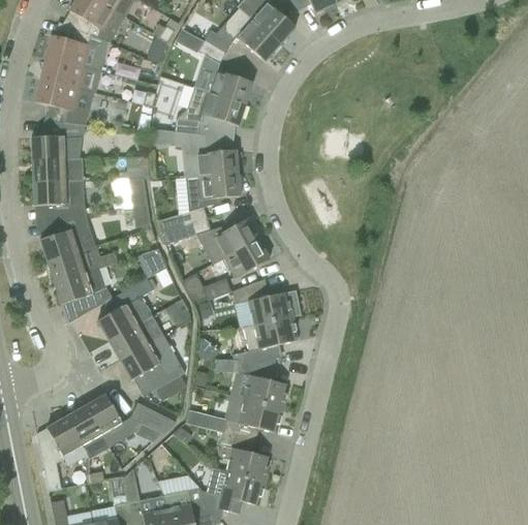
[(115,8),(99,0),(74,0),(69,9),(79,16),(72,26),(72,27),(105,39),(110,41),(125,16),(115,8)]
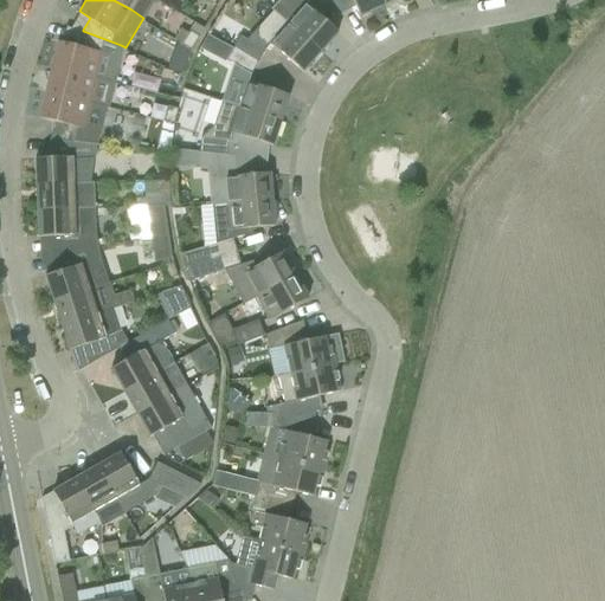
[(114,0),(132,10),(143,18),(154,0),(114,0)]
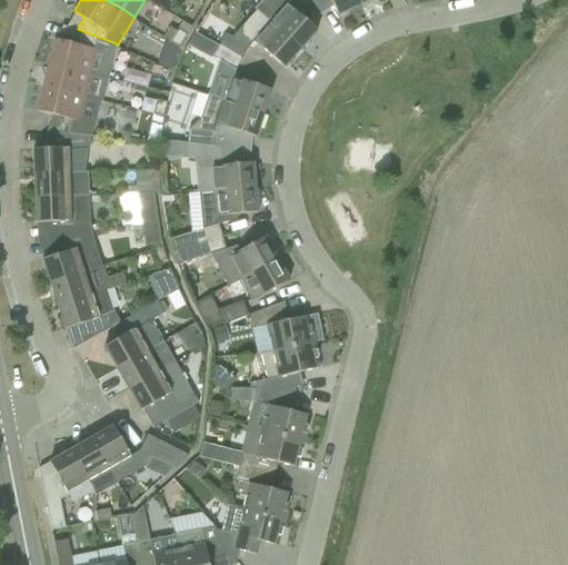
[(260,0),(256,6),(270,19),(301,46),(318,28),(301,12),(288,1),(289,0),(260,0)]
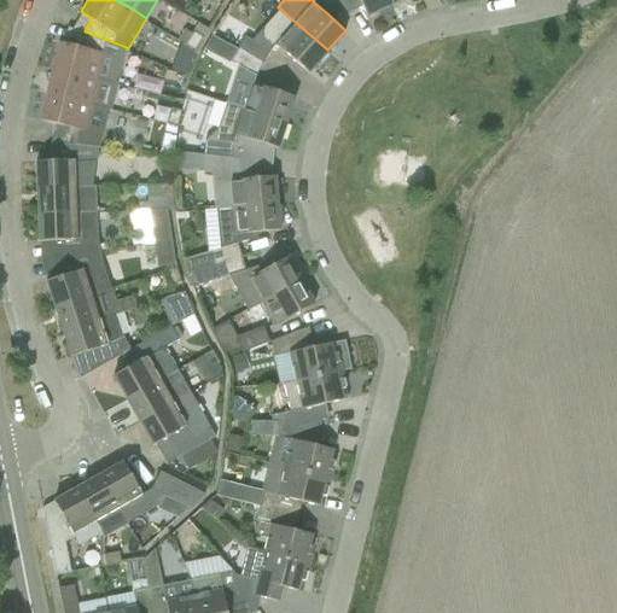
[(361,0),(367,13),(391,3),(390,0),(361,0)]
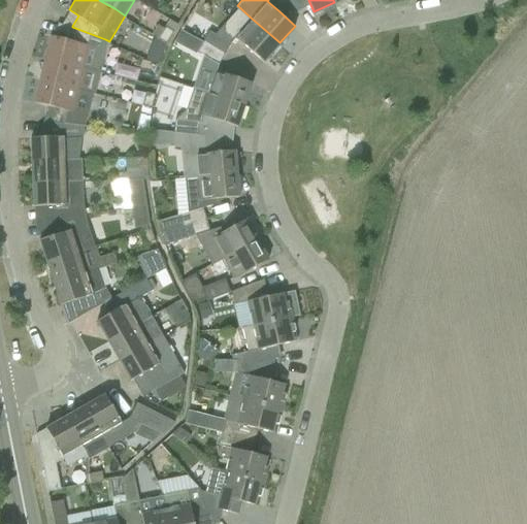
[(251,18),(235,35),(249,46),(264,60),(280,42),(251,18)]
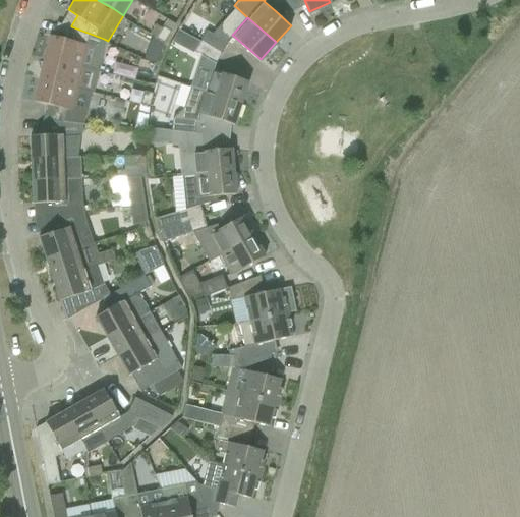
[(171,29),(164,24),(163,25),(156,21),(150,32),(165,40),(171,29)]
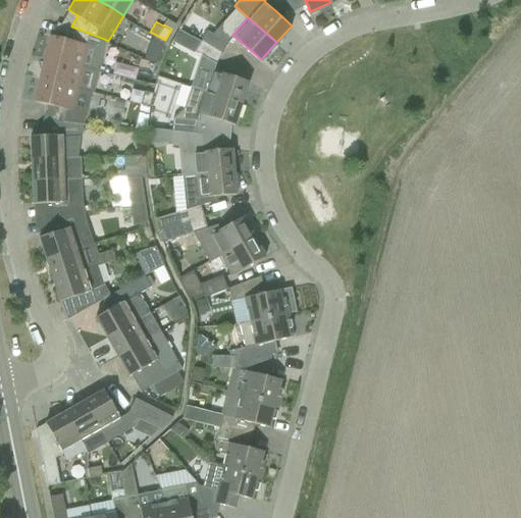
[(50,34),(45,55),(82,64),(98,68),(104,39),(71,27),(71,26),(65,22),(60,36),(50,34)]
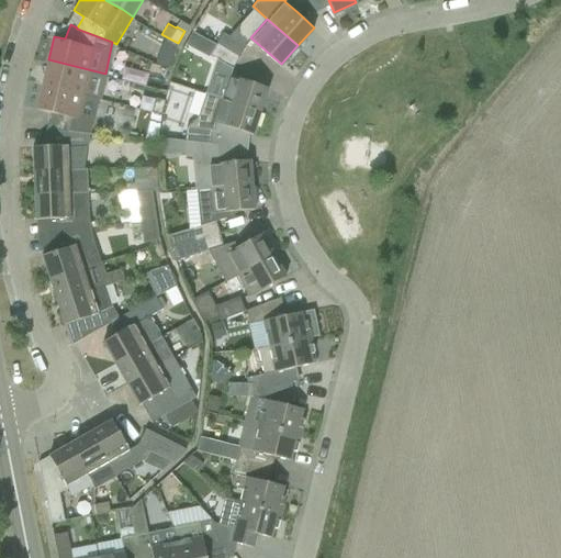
[(223,30),(216,42),(239,55),(246,43),(223,30)]
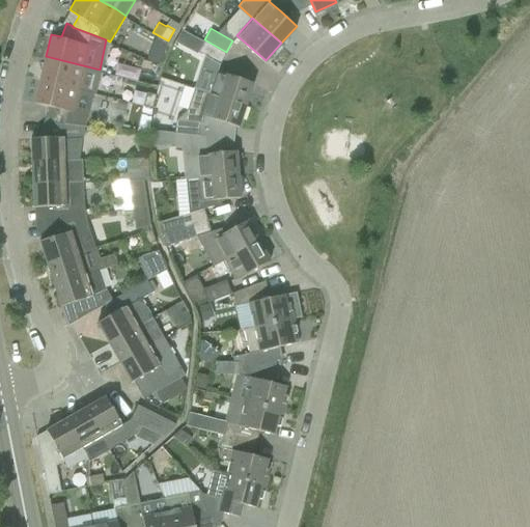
[(226,52),(204,39),(198,50),(205,54),(220,62),(226,52)]
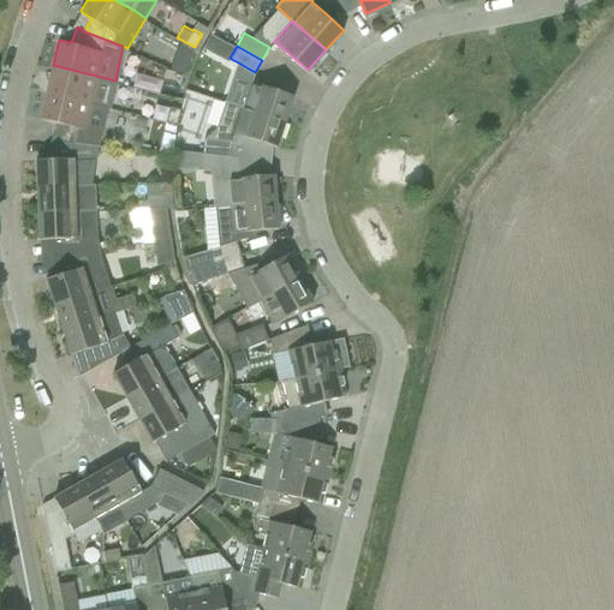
[(238,63),(227,101),(285,119),(293,94),(270,87),(252,81),(255,72),(238,63)]
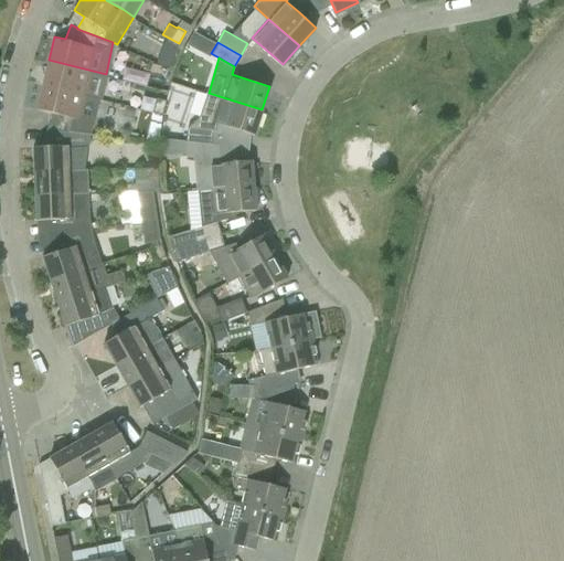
[(43,83),(83,93),(88,70),(49,60),(43,83)]
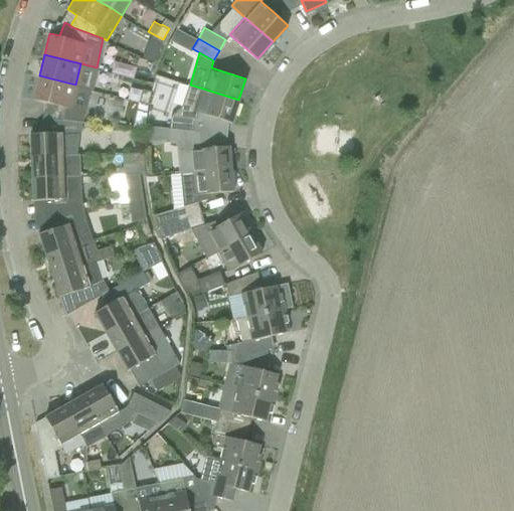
[(91,88),(84,87),(39,75),(33,98),(46,101),(42,116),(73,120),(73,119),(82,120),(91,88)]
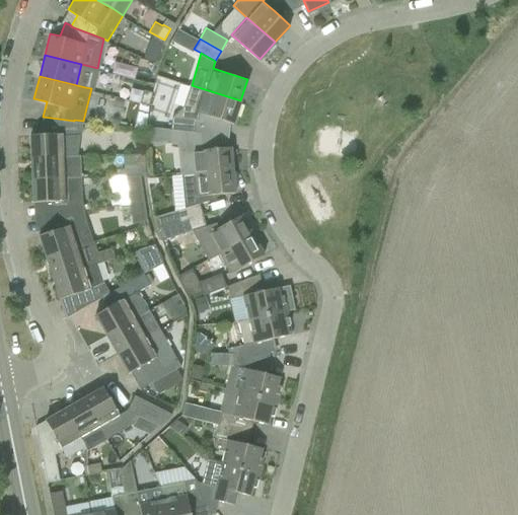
[(172,115),(171,127),(196,130),(197,118),(196,118),(199,111),(233,123),(240,100),(192,85),(191,85),(181,116),(172,115)]
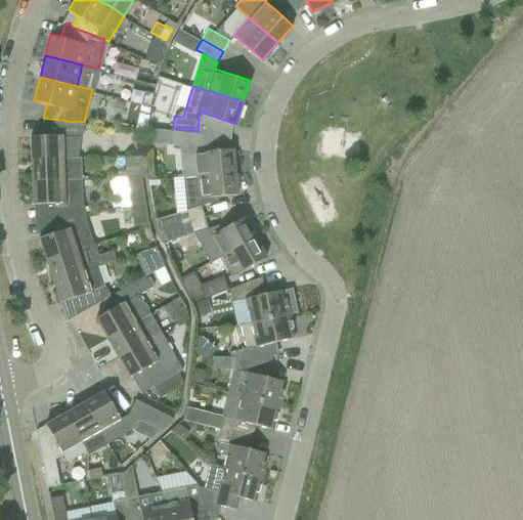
[(154,91),(145,89),(142,102),(150,104),(154,91)]
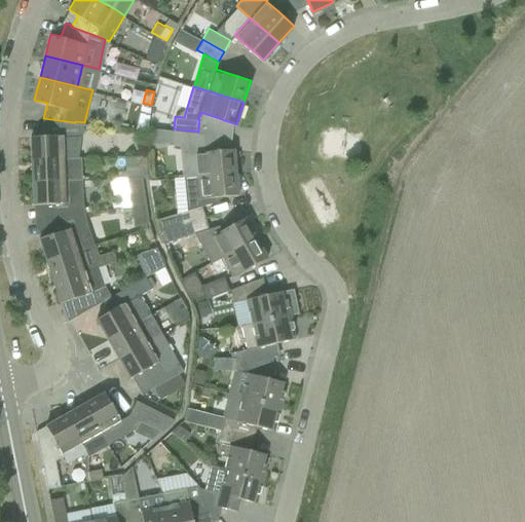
[(66,135),(83,135),(84,122),(75,121),(75,122),(43,118),(44,135),(31,135),(32,158),(67,156),(66,135)]
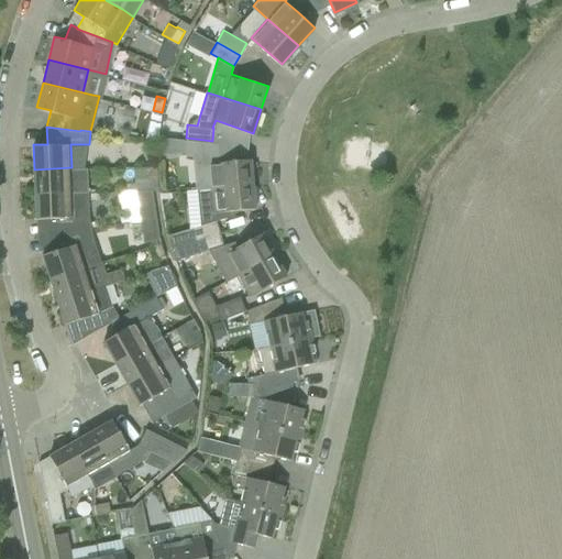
[(186,138),(184,151),(195,152),(198,187),(211,186),(253,183),(251,159),(220,161),(218,142),(212,141),(186,138)]
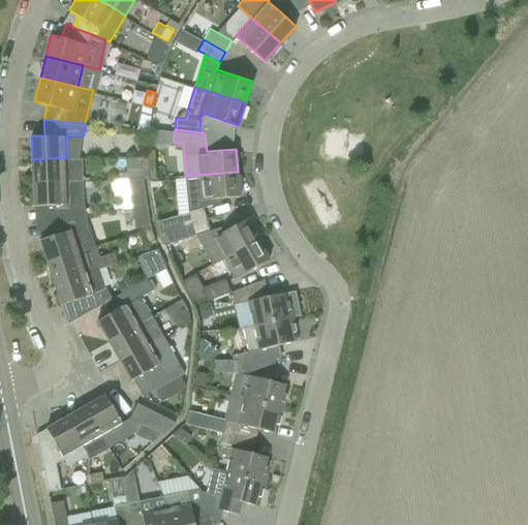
[(148,167),(148,154),(138,155),(138,167),(148,167)]
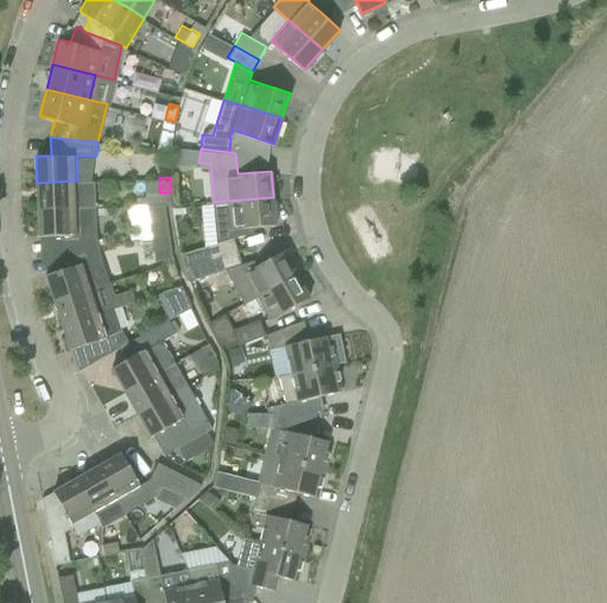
[(93,179),(77,181),(37,183),(38,208),(94,205),(93,179)]
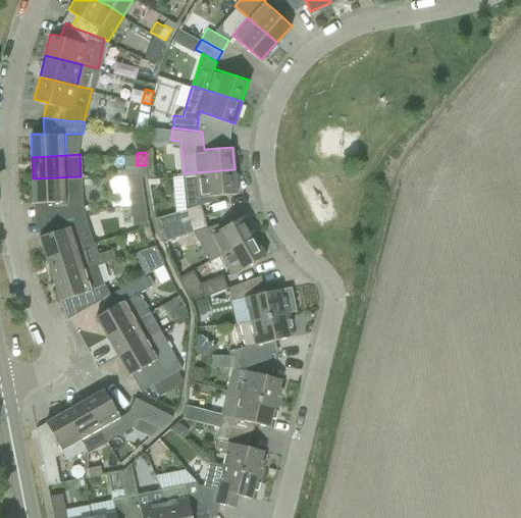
[(237,192),(235,169),(196,172),(184,173),(183,173),(187,207),(154,217),(158,228),(204,214),(201,203),(211,200),(211,194),(237,192)]
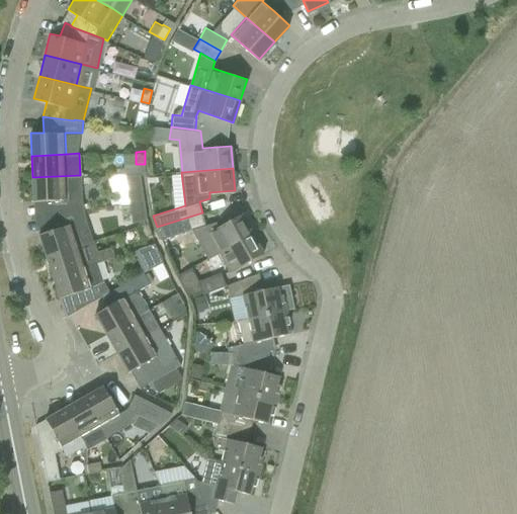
[(124,174),(128,200),(145,198),(141,174),(124,174)]
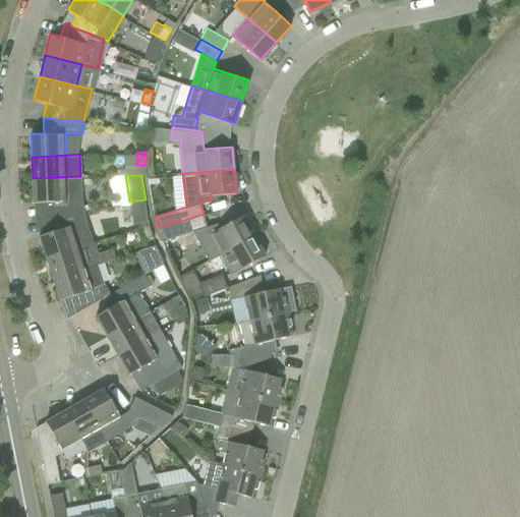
[(81,198),(80,176),(33,178),(34,200),(46,200),(47,216),(83,210),(81,198)]
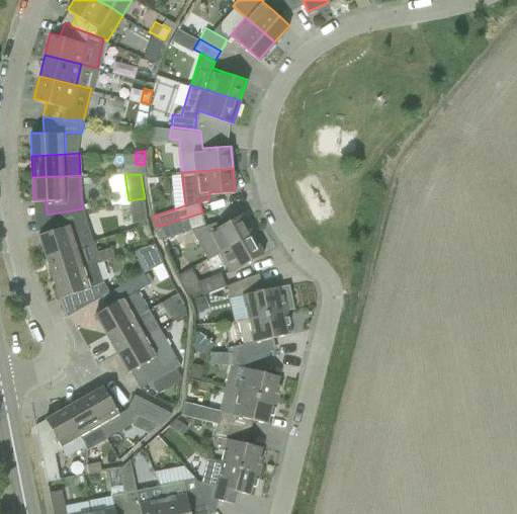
[(147,217),(145,198),(128,200),(133,221),(147,217)]
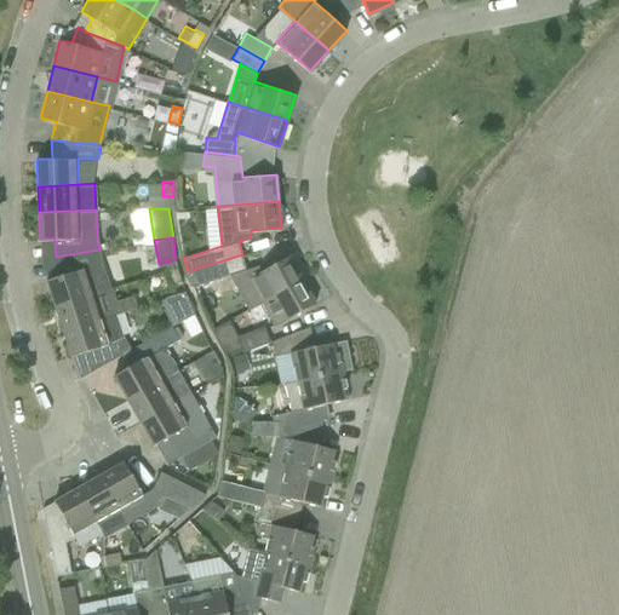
[(55,304),(109,287),(102,264),(99,249),(56,257),(62,274),(47,279),(55,304)]
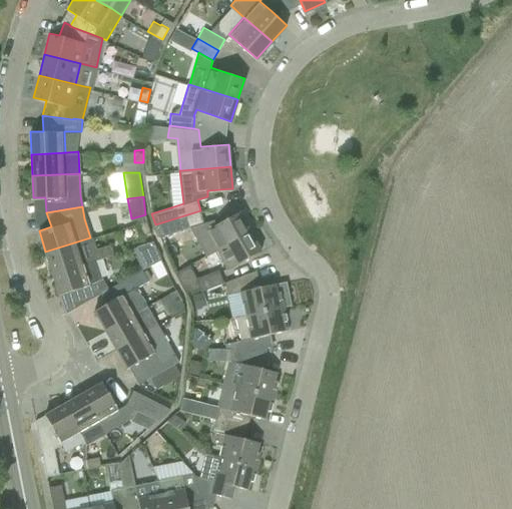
[(204,222),(200,210),(155,224),(158,235),(190,226),(204,222)]
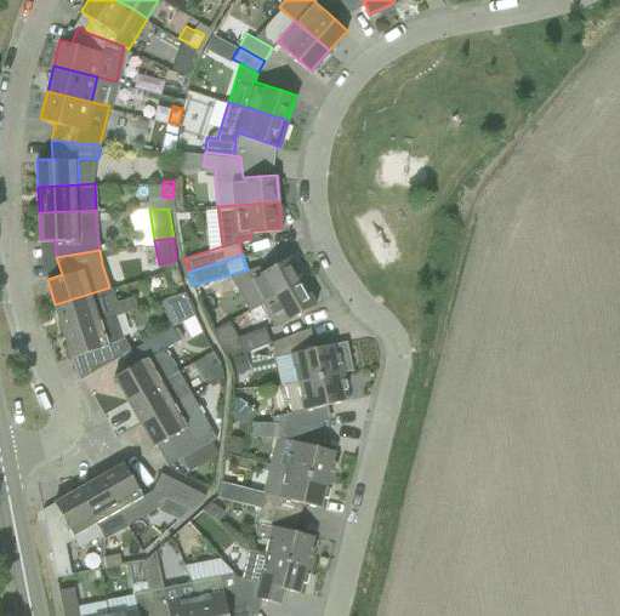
[(248,269),(231,274),(249,308),(263,301),(303,279),(290,255),(262,271),(260,264),(248,269)]
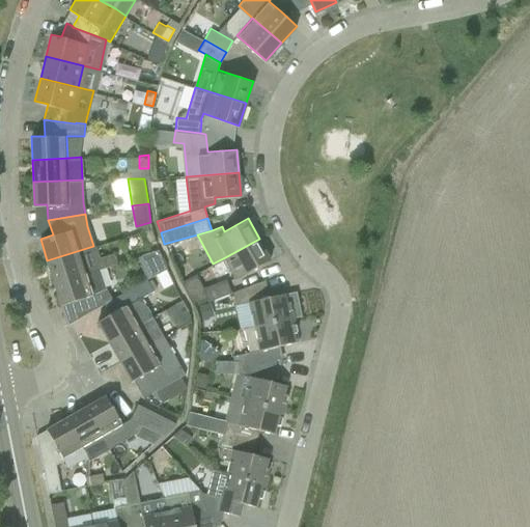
[(151,227),(143,230),(147,243),(156,240),(151,227)]
